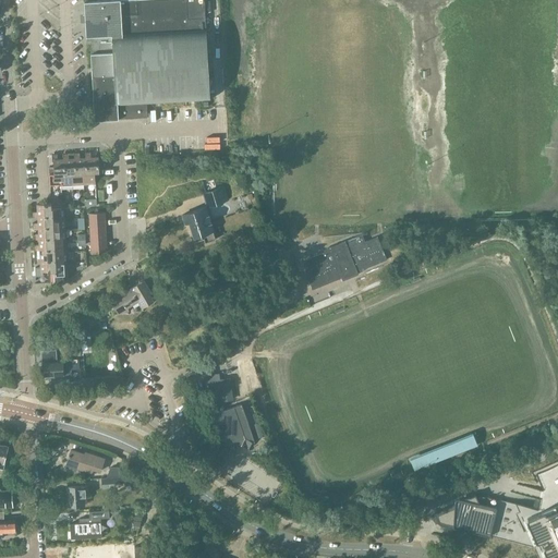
[(109,1),(84,2),(86,36),(89,36),(91,43),(95,121),(147,118),(147,111),(146,104),(209,100),(204,1),(203,0),(121,0),(120,0),(116,0),(109,1)]
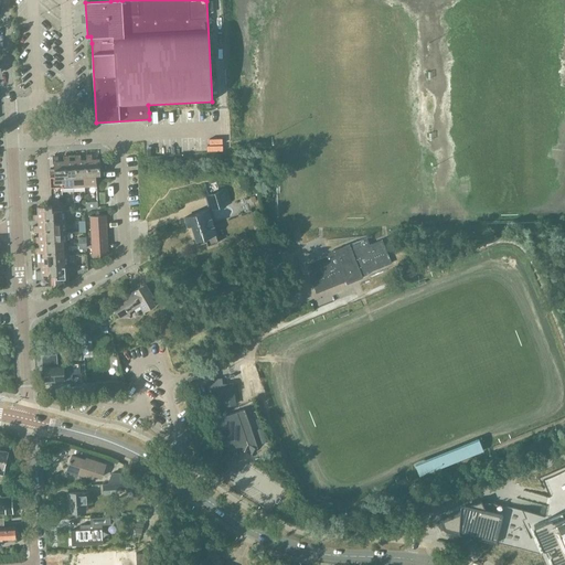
[(86,155),(86,161),(87,161),(88,174),(84,176),(85,188),(96,188),(95,174),(100,174),(99,160),(92,161),(92,155),(86,155)]
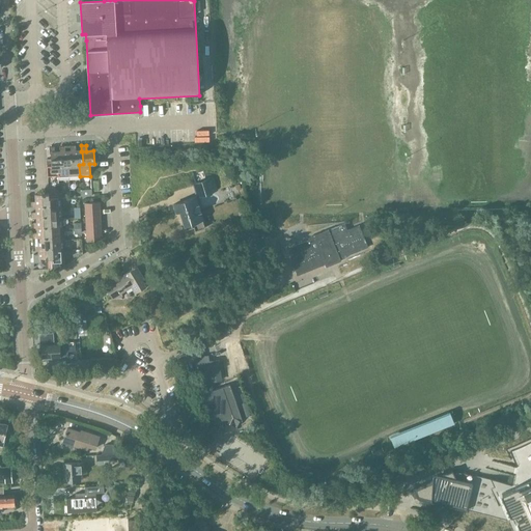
[(57,166),(58,174),(58,178),(68,177),(68,165),(73,165),(72,152),(71,152),(65,152),(64,146),(59,147),(60,152),(61,152),(62,166),(57,166)]
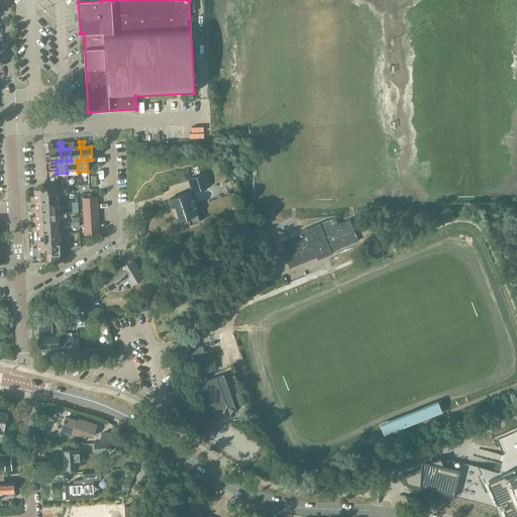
[(69,142),(69,148),(70,148),(71,161),(67,161),(67,173),(78,172),(77,161),(81,160),(80,147),(79,147),(74,147),(74,142),(69,142)]
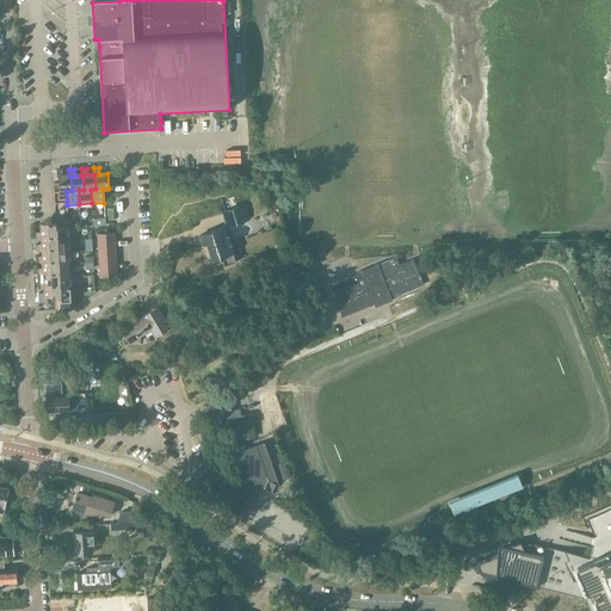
[(54,202),(67,201),(66,191),(72,191),(71,176),(69,176),(62,177),(62,170),(56,170),(57,178),(59,178),(59,184),(54,184),(54,202)]
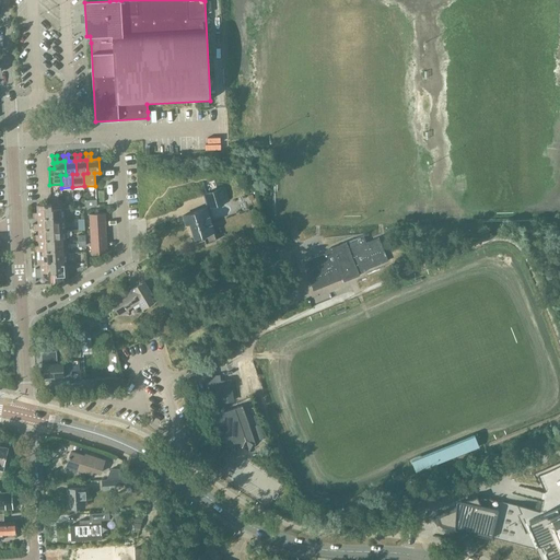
[(202,194),(207,208),(229,201),(224,187),(202,194)]
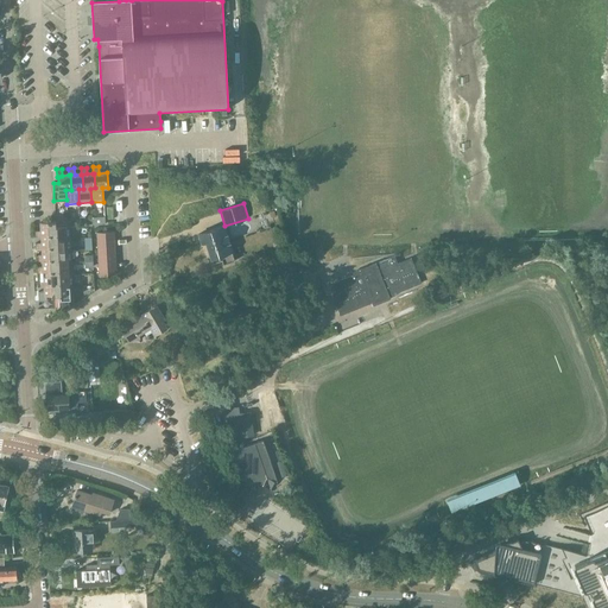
[(35,238),(42,238),(42,235),(56,235),(56,240),(70,239),(69,227),(56,227),(56,222),(40,223),(40,232),(35,232),(35,238)]
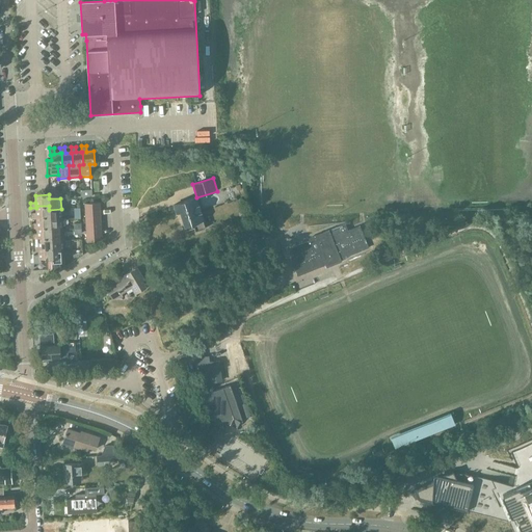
[(204,221),(195,198),(174,206),(177,215),(181,213),(187,231),(194,229),(195,233),(206,229),(204,221)]
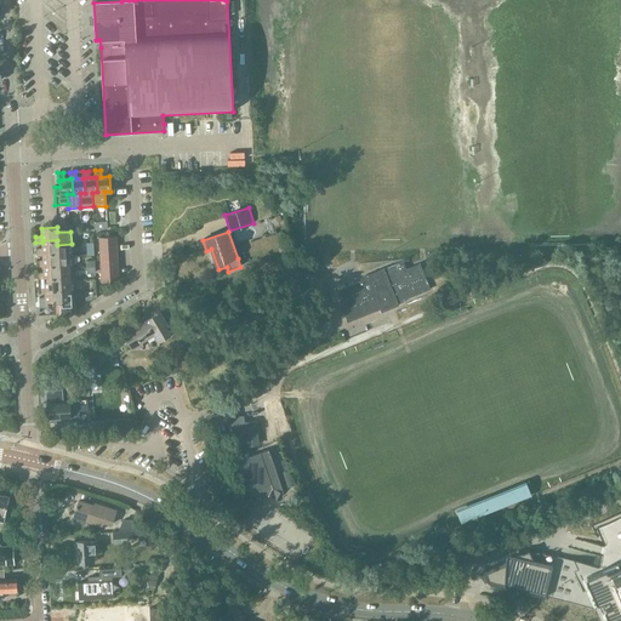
[(36,255),(43,255),(43,254),(58,252),(58,257),(73,256),(68,256),(67,245),(72,245),(72,244),(57,245),(57,240),(43,240),(43,243),(43,249),(35,249),(36,255)]
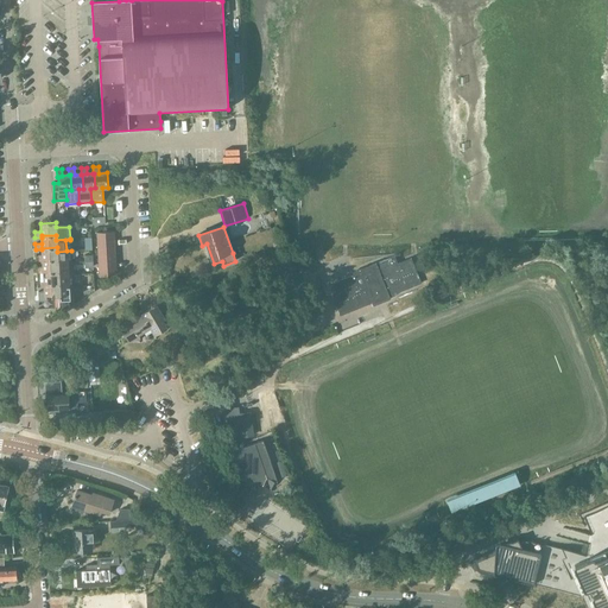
[(36,263),(43,261),(43,260),(57,259),(58,264),(71,264),(71,251),(57,252),(57,247),(42,248),(42,249),(43,255),(36,255),(36,263)]
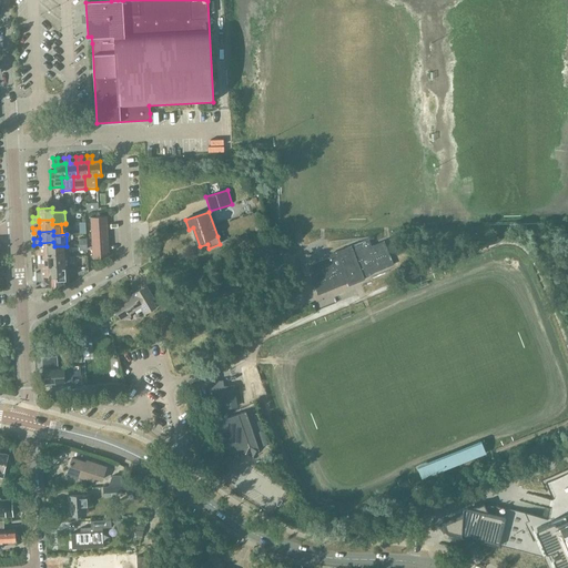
[(331,257),(311,265),(315,276),(311,279),(317,295),(337,287),(336,284),(343,282),(344,285),(347,284),(348,286),(365,280),(363,276),(393,265),(392,260),(386,249),(384,242),(372,247),(368,240),(355,245),(330,255),(331,257)]
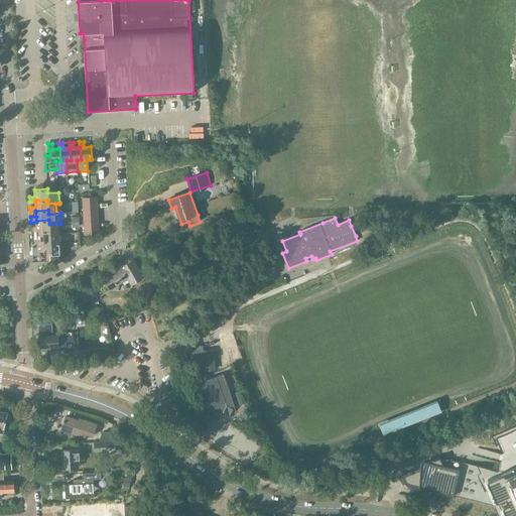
[(31,228),(31,233),(37,232),(37,231),(49,230),(49,235),(61,234),(60,224),(49,224),(48,220),(36,221),(36,222),(36,227),(31,228)]
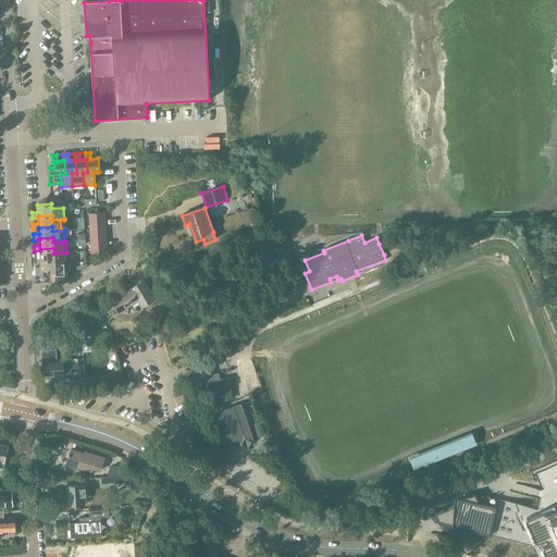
[(34,262),(40,262),(40,260),(53,260),(54,264),(66,263),(66,252),(53,254),(53,248),(40,249),(40,250),(34,251),(34,262)]
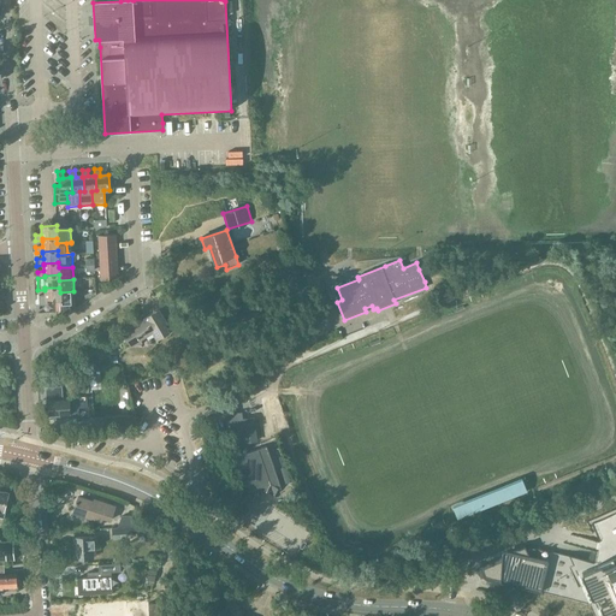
[(45,290),(45,296),(39,296),(39,304),(47,304),(47,301),(52,300),(53,313),(69,312),(75,309),(73,291),(60,292),(59,288),(45,288),(45,290)]
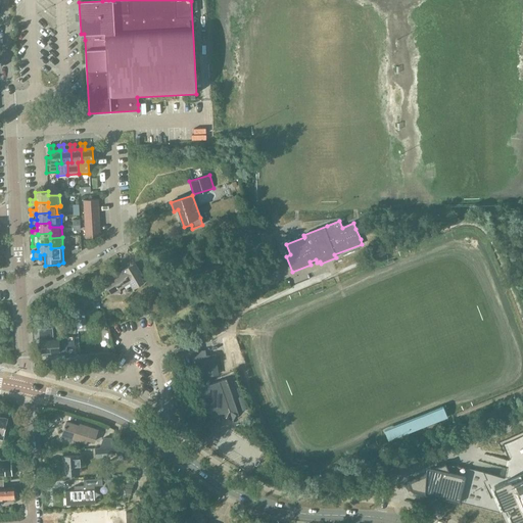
[(135,264),(131,267),(123,271),(123,272),(104,282),(110,294),(120,292),(117,290),(129,284),(133,290),(144,284),(140,277),(142,276),(135,264)]
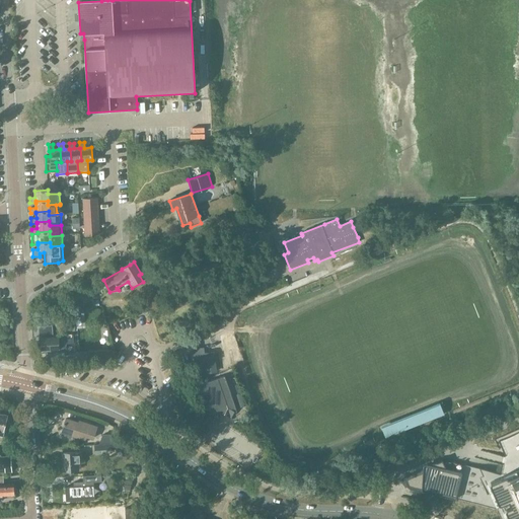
[(76,297),(80,304),(88,300),(87,298),(90,297),(88,293),(85,295),(84,292),(76,297)]
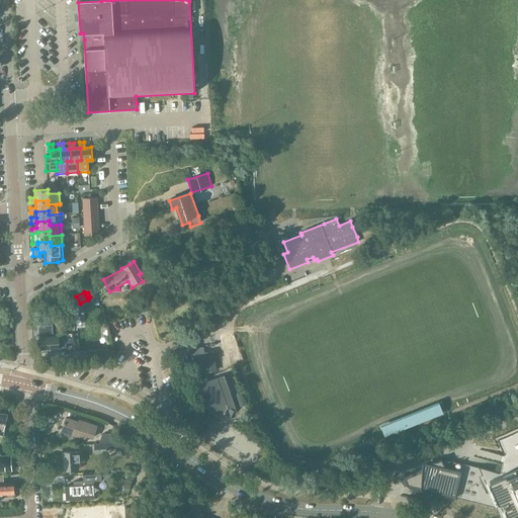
[(39,327),(40,350),(66,348),(65,335),(52,336),(52,327),(39,327)]
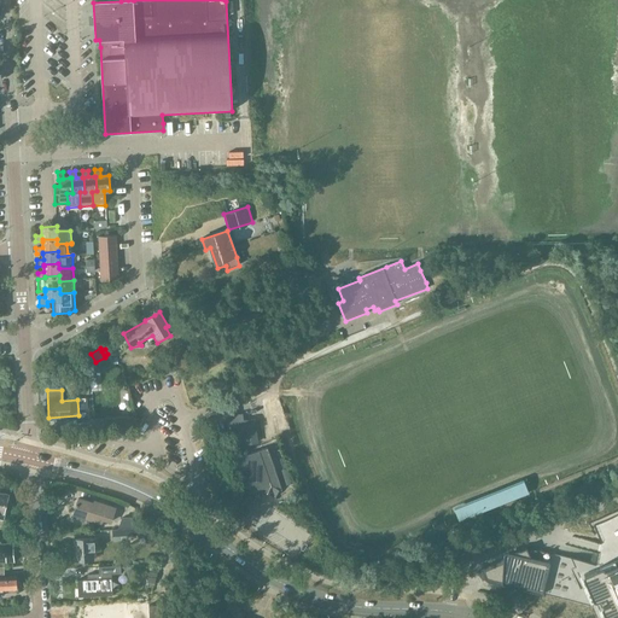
[(228,417),(233,448),(258,443),(255,419),(244,420),(243,414),(228,417)]
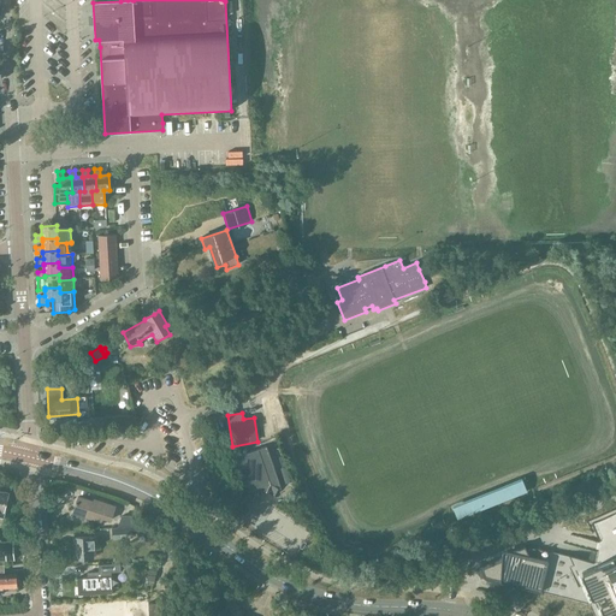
[(132,416),(102,419),(102,430),(134,427),(132,416)]
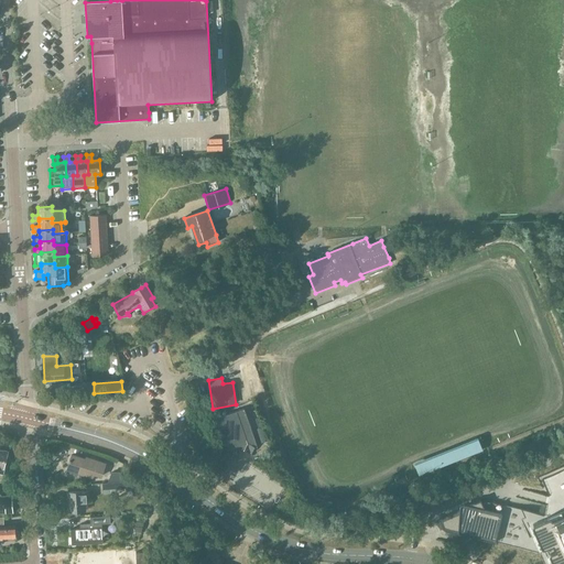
[(256,445),(243,409),(215,419),(228,456),(243,451),(250,454),(255,446),(256,445)]
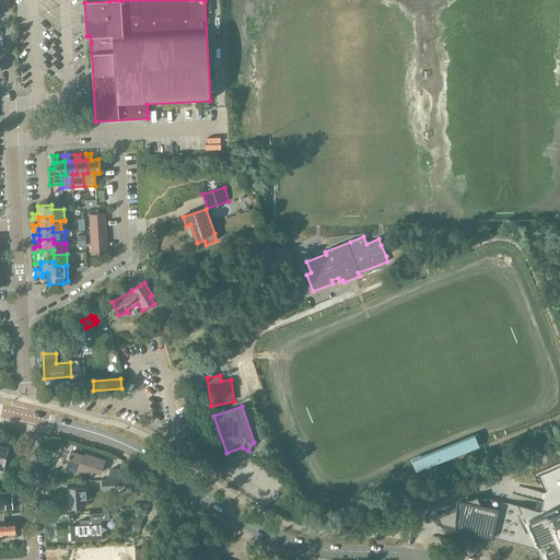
[(70,452),(66,467),(92,475),(93,471),(100,474),(104,461),(93,457),(93,459),(70,452)]
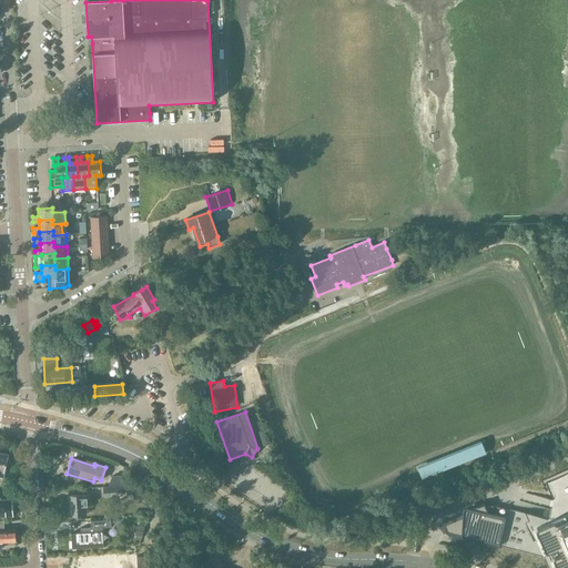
[(463,514),(442,523),(446,533),(447,534),(448,535),(463,538),(464,538),(472,540),(476,541),(484,544),(487,545),(495,547),(498,547),(544,559),(545,558),(548,567),(567,567),(567,473),(545,484),(551,498),(547,518),(486,503),(484,504),(479,506),(473,509),(468,511),(463,514)]
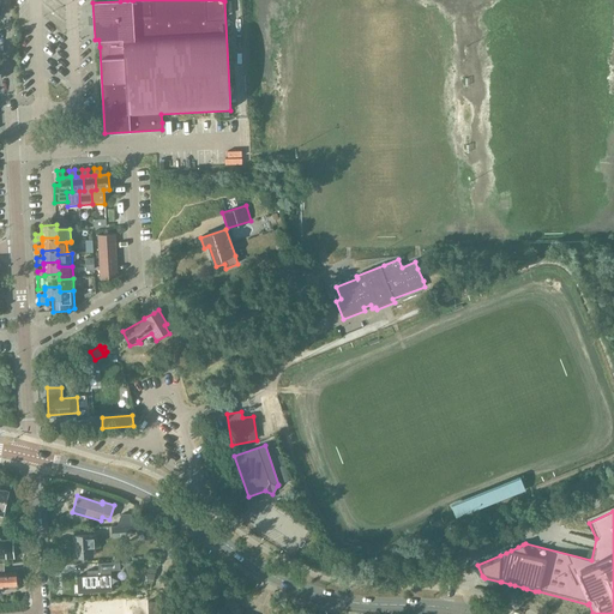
[(121,515),(116,527),(130,524),(130,513),(121,515)]
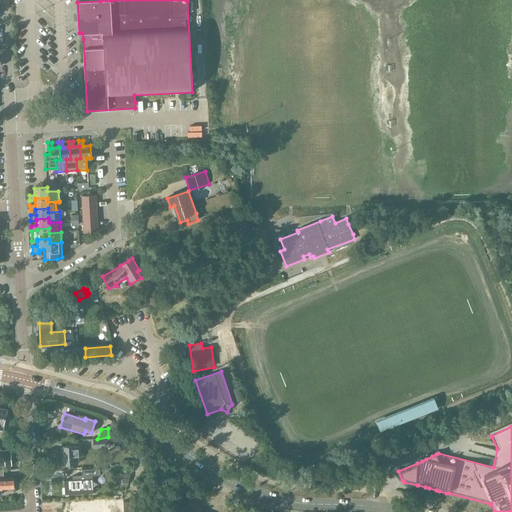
[(93,440),(93,448),(110,447),(110,442),(109,438),(93,440)]
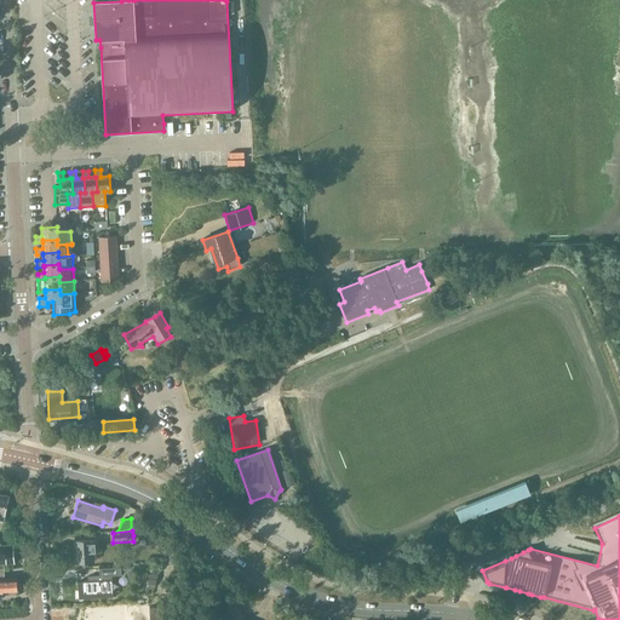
[(74,541),(75,563),(92,562),(92,554),(97,552),(96,540),(74,541)]
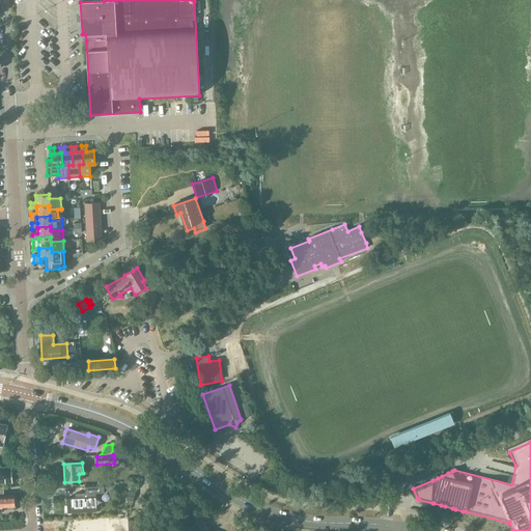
[(0,465),(0,483),(12,483),(11,467),(1,467),(0,465)]
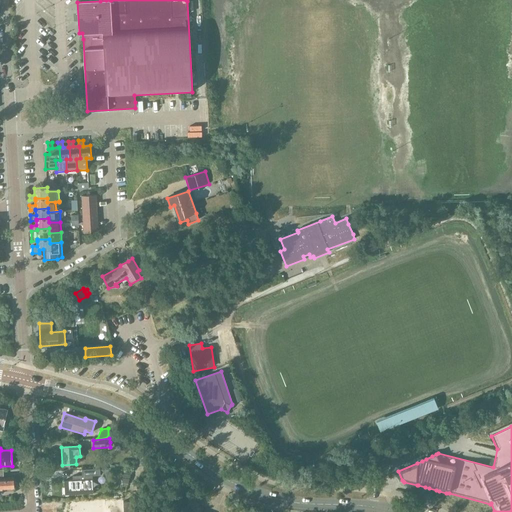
[(0,493),(4,493),(4,490),(14,489),(13,477),(3,478),(3,470),(0,469),(0,493)]
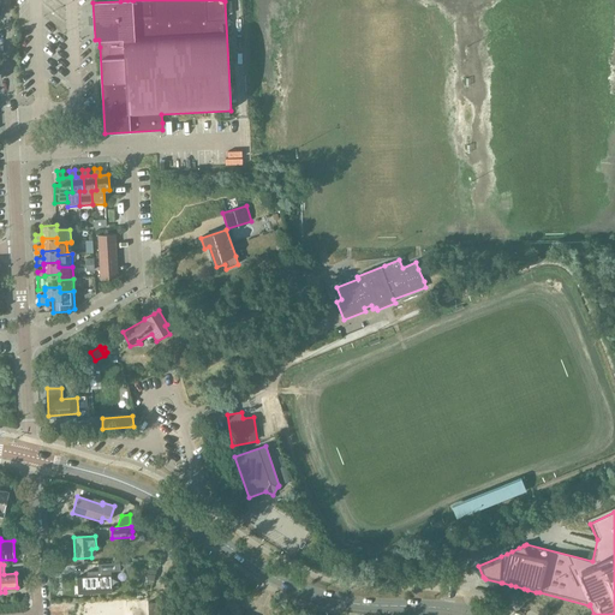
[(87,578),(77,578),(77,595),(112,592),(111,572),(120,572),(120,563),(97,565),(99,572),(87,573),(87,578)]
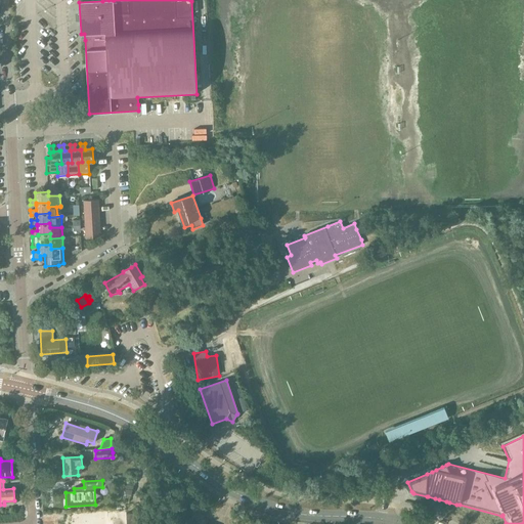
[(74,520),(67,520),(67,523),(105,523),(105,513),(74,515),(74,520)]
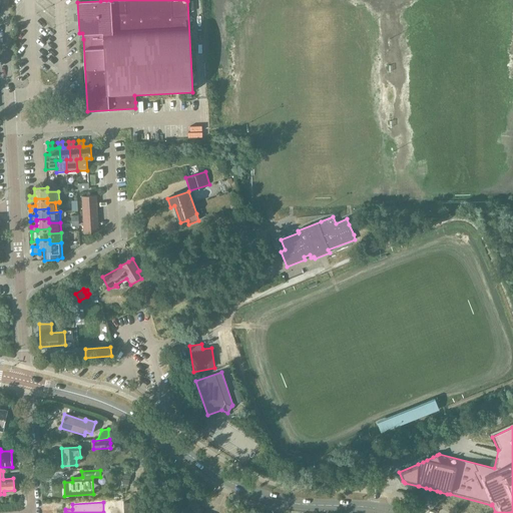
[(131,512),(130,502),(123,503),(123,512),(131,512)]
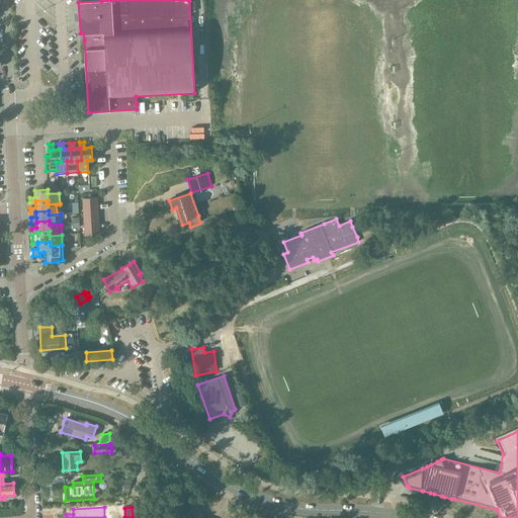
[(202,517),(200,512),(197,507),(189,511),(192,516),(189,517),(202,517)]
